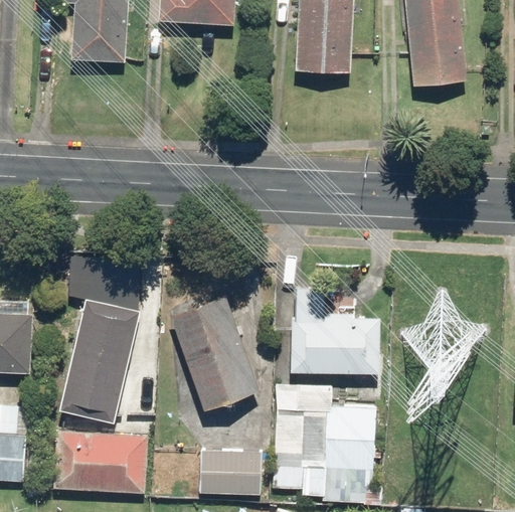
[(129,0),(54,0),(54,2),(72,4),(69,58),(125,62),(129,0)]
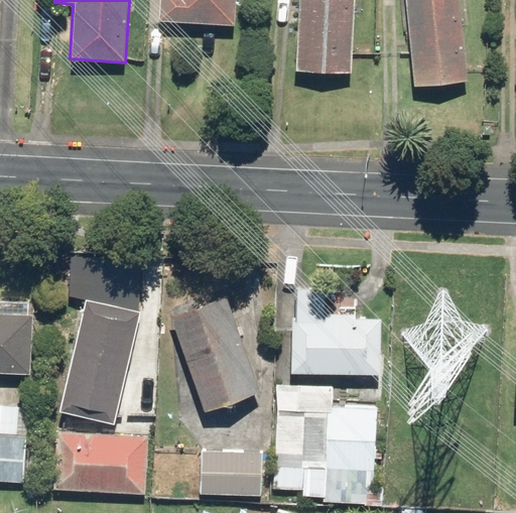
[(158,0),(157,20),(233,25),(234,0),(158,0)]
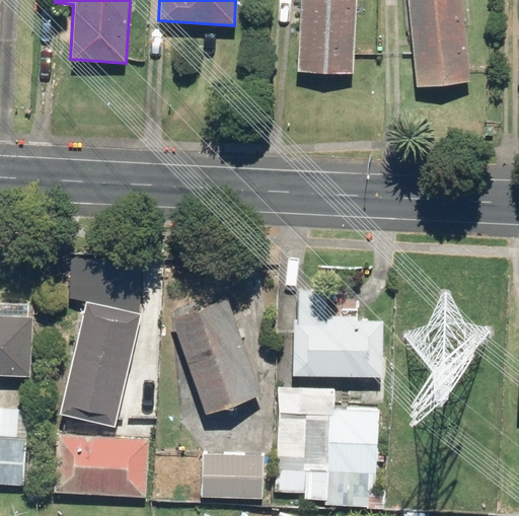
[(356,0),(300,0),(297,71),(352,74),(356,0)]
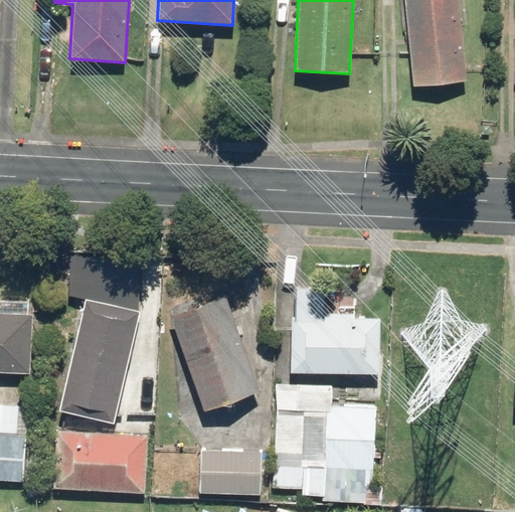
[(457,0),(404,0),(413,84),(466,79),(457,0)]
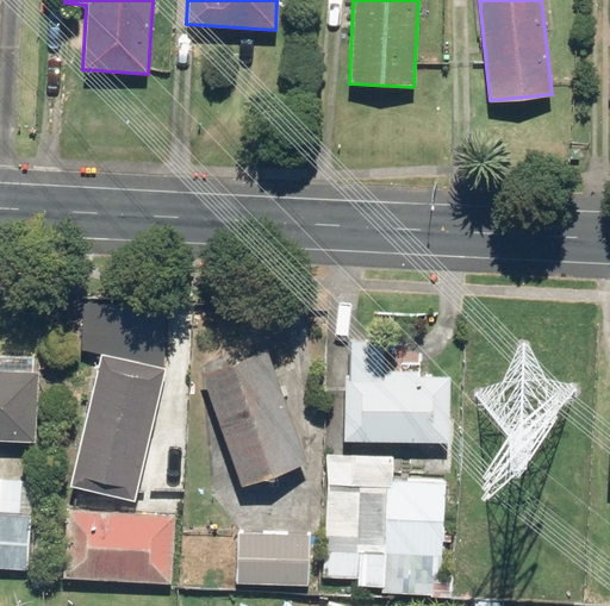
[(268,349),(203,370),(241,482),(306,460),(268,349)]
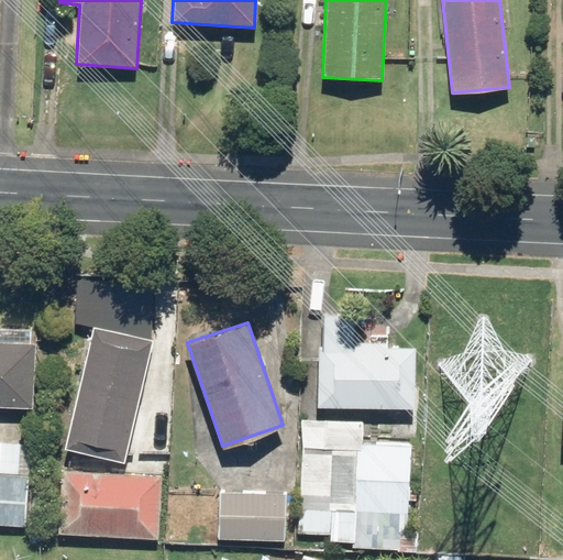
[(154,340),(95,326),(65,447),(124,461),(154,340)]
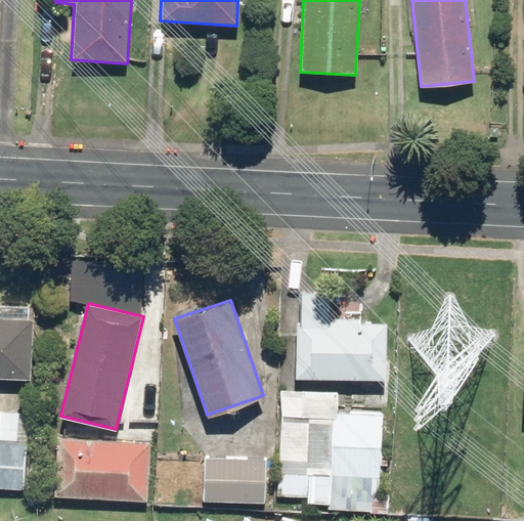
[(34,318),(0,316),(0,379),(31,381),(34,318)]
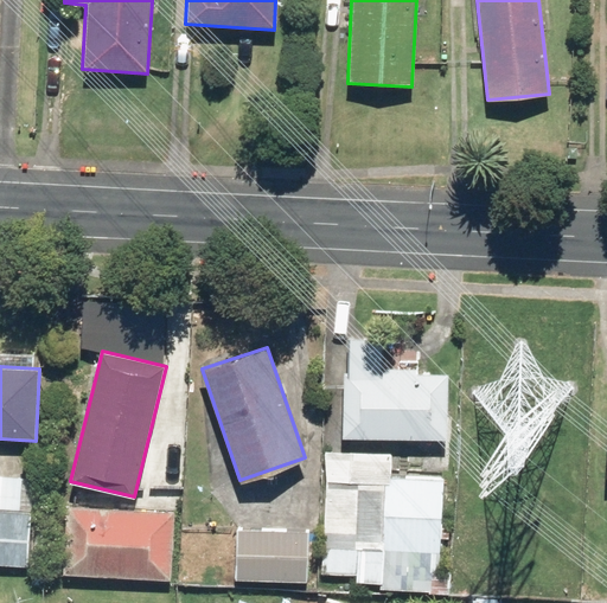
[(446,374),(343,373),(342,437),(445,438),(446,374)]
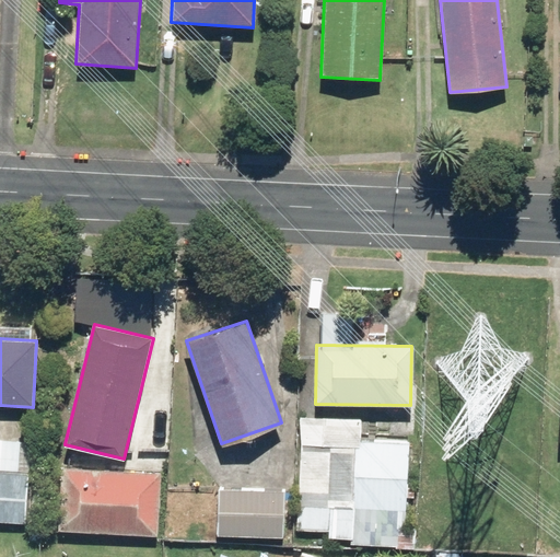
[(362,419),(299,417),(295,534),(350,535),(350,547),(417,549),(417,526),(407,526),(409,444),(361,442),(362,419)]
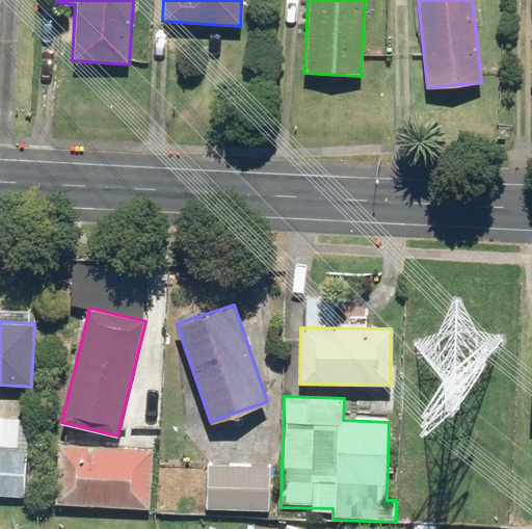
[(0,496),(25,498),(27,451),(40,451),(41,420),(0,418),(0,496)]
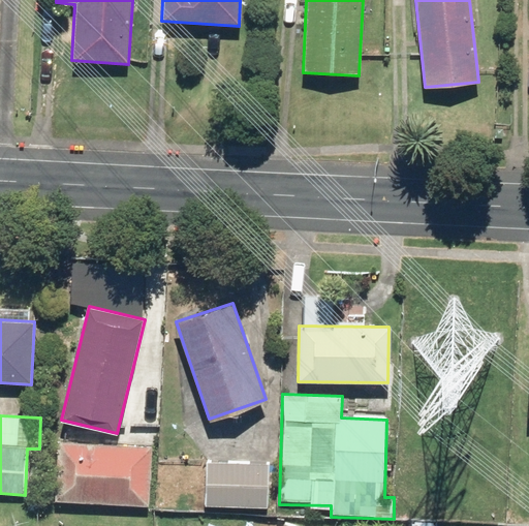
[(57,441),(54,502),(151,507),(154,447),(57,441)]
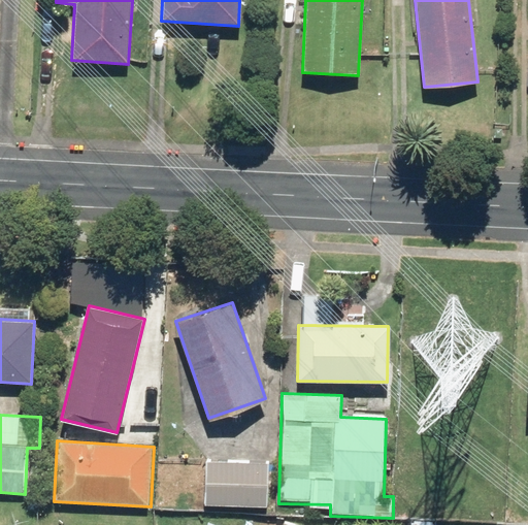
[(205,461),(203,505),(268,510),(270,465),(205,461)]
